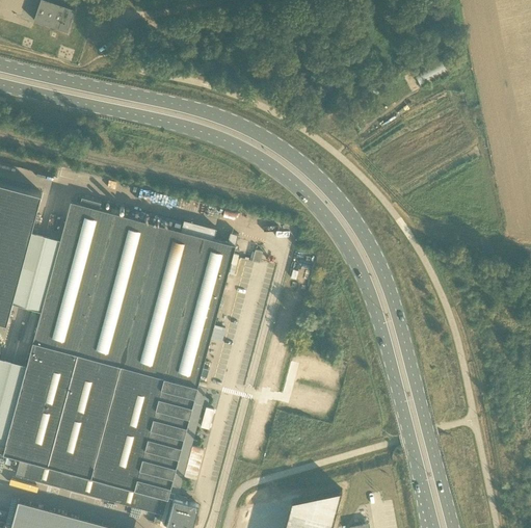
[(74,14),(41,2),(33,24),(67,35),(74,14)]
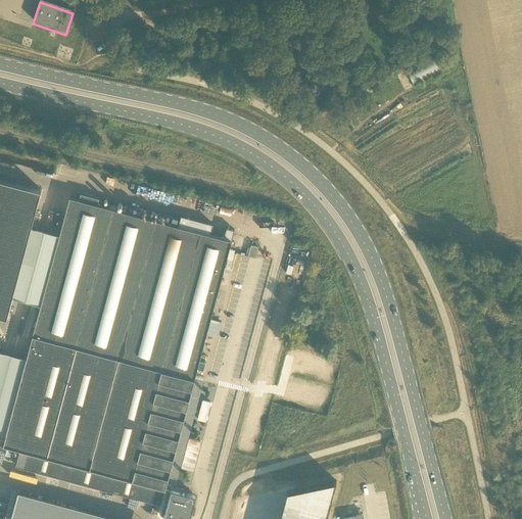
[(448,72),(447,71),(452,67),(445,55),(406,77),(414,90),(448,72)]
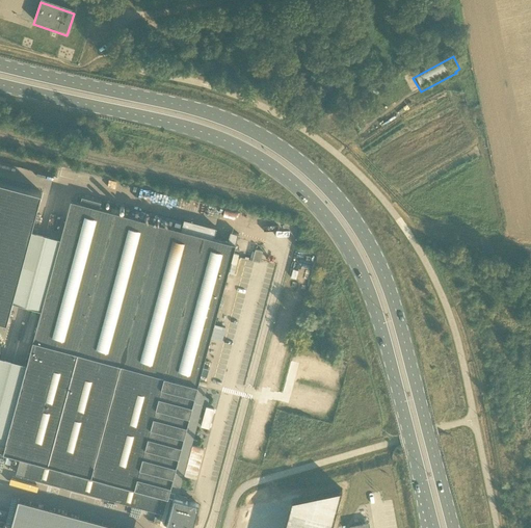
[(0,324),(6,326),(41,196),(0,185),(0,324)]
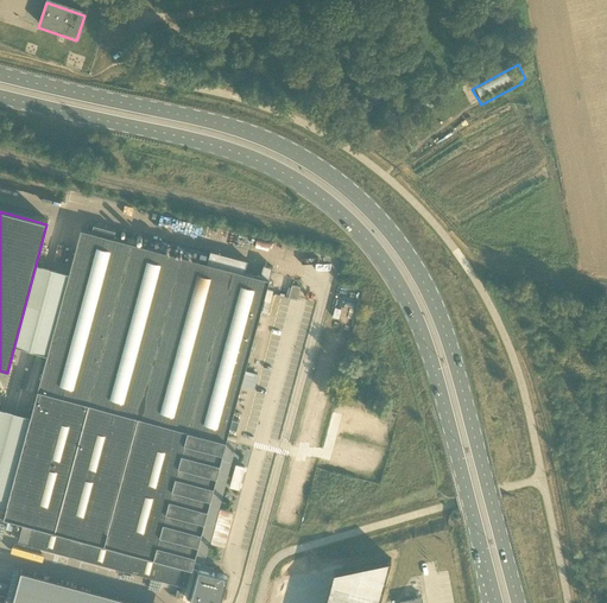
[(23,526),(191,572),(259,318),(270,322),(274,304),(264,302),(269,284),(272,272),(263,270),(259,281),(244,278),(247,265),(209,255),(207,267),(113,242),(114,235),(93,229),(90,236),(81,234),(69,279),(56,275),(51,292),(64,296),(54,334),(40,330),(36,347),(50,350),(7,509),(6,509),(2,521),(23,526)]
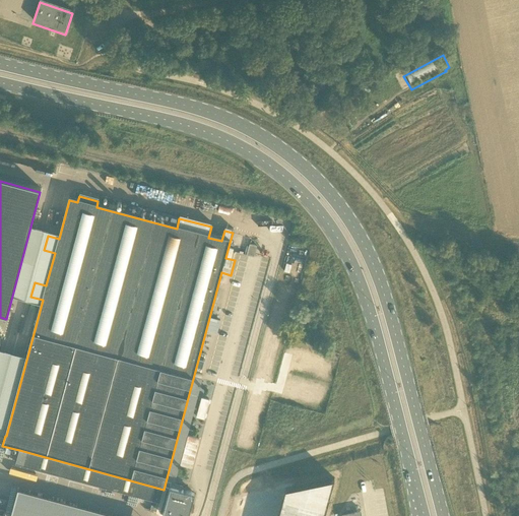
[(249,248),(246,258),(253,260),(256,250),(249,248)]
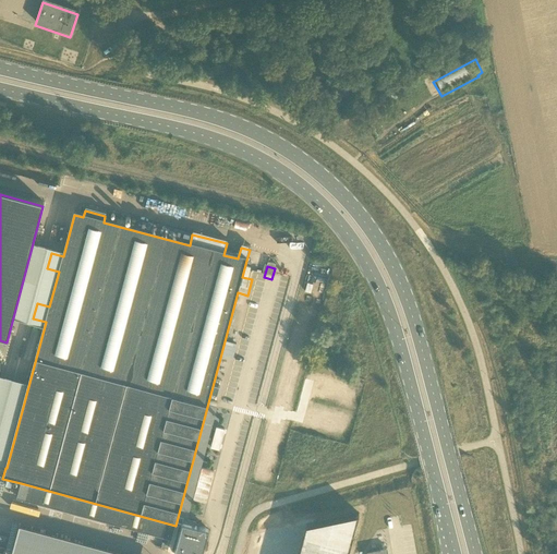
[(254,277),(251,290),(286,297),(289,284),(254,277)]
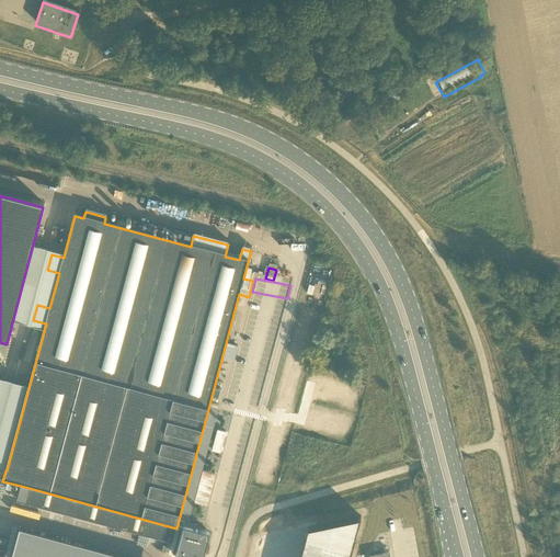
[(301,533),(295,556),(344,556),(354,522),(301,533)]
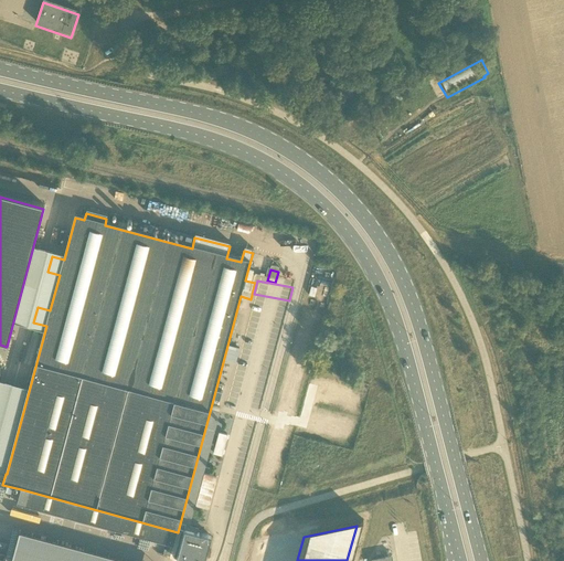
[(204,560),(210,540),(184,533),(178,560),(204,560)]
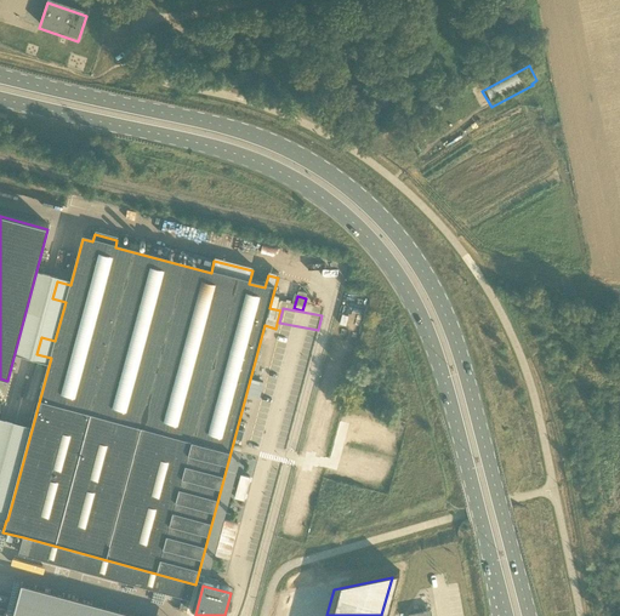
[(141,615),(23,589),(17,615),(141,615)]
